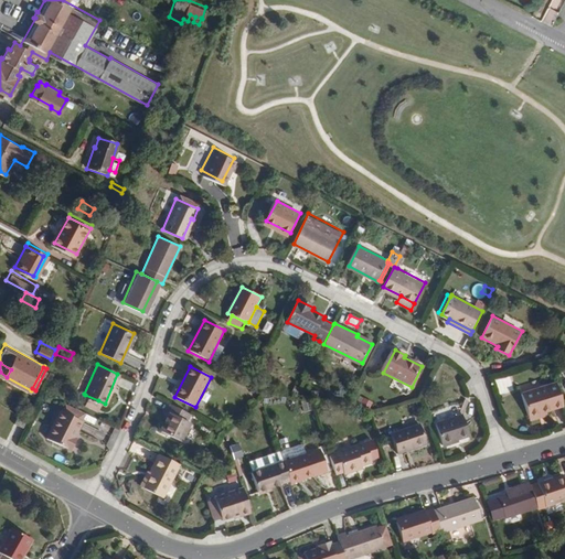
[(564,405),(557,384),(523,395),(529,416),(547,410),(564,405)]
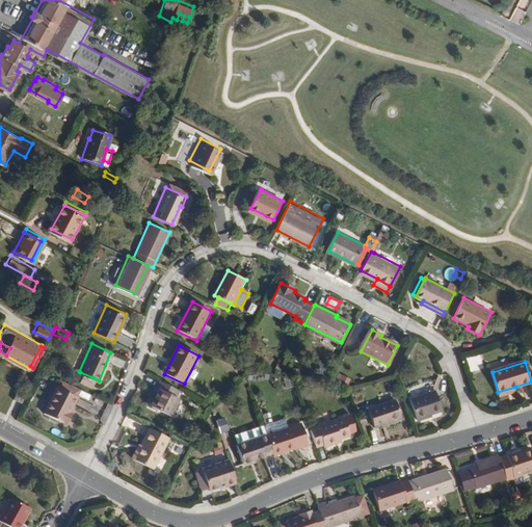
[(92,377),(80,372),(77,378),(89,385),(92,377)]
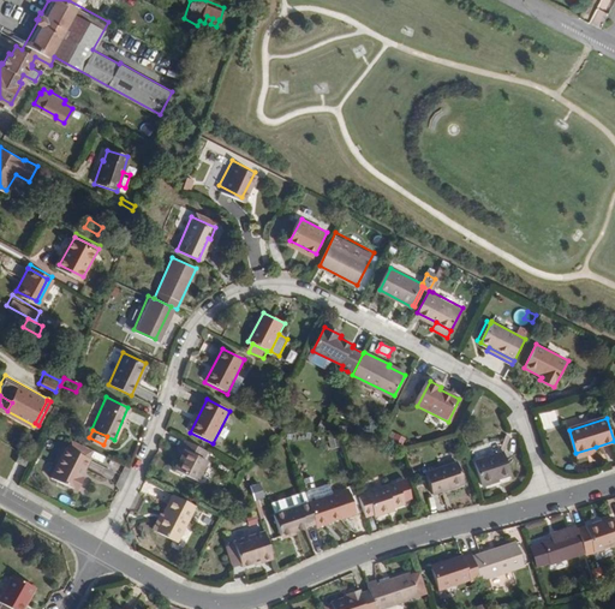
[(399,433),(394,440),(404,445),(407,437),(399,433)]
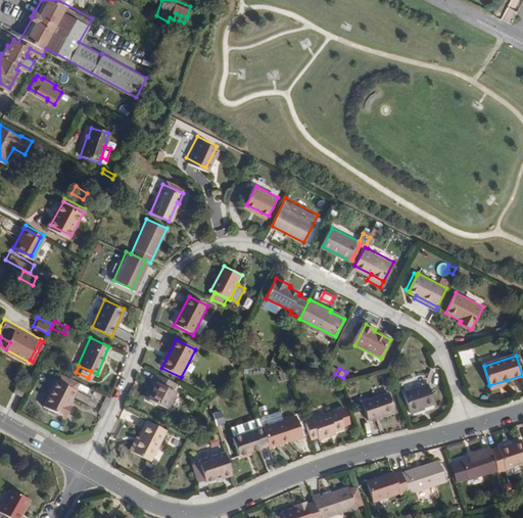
[(72,388),(76,380),(57,372),(53,380),(72,388)]
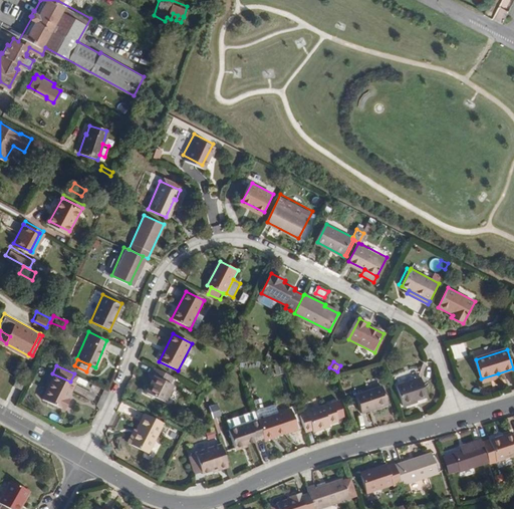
[(166,403),(173,388),(171,387),(175,379),(155,368),(148,383),(150,385),(146,393),(166,403)]
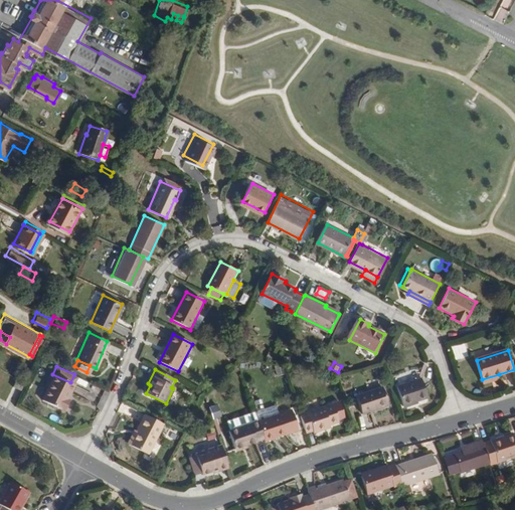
[(65,397),(71,382),(70,382),(52,374),(41,400),(63,410),(68,398),(65,397)]
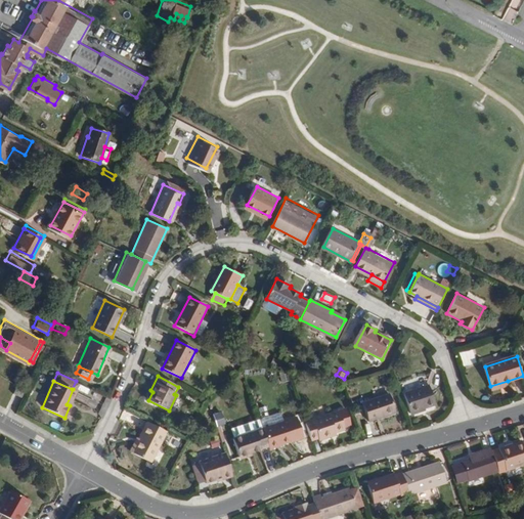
[(509,385),(508,381),(490,386),(492,390),(509,385)]
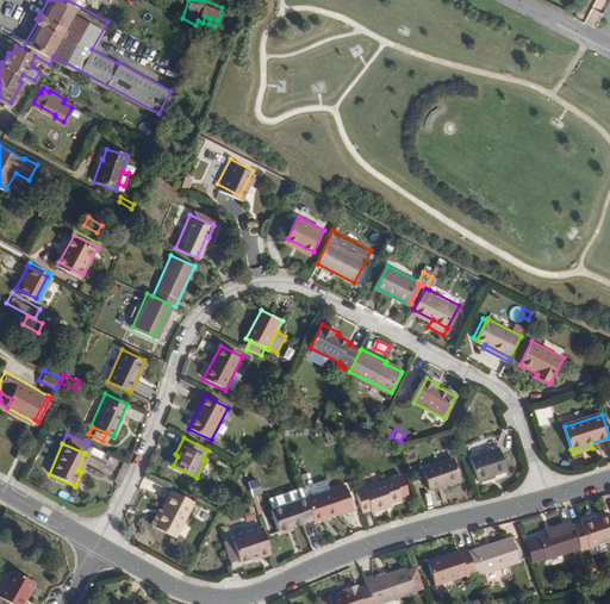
[(508,467),(499,444),(471,454),(479,478),(508,467)]
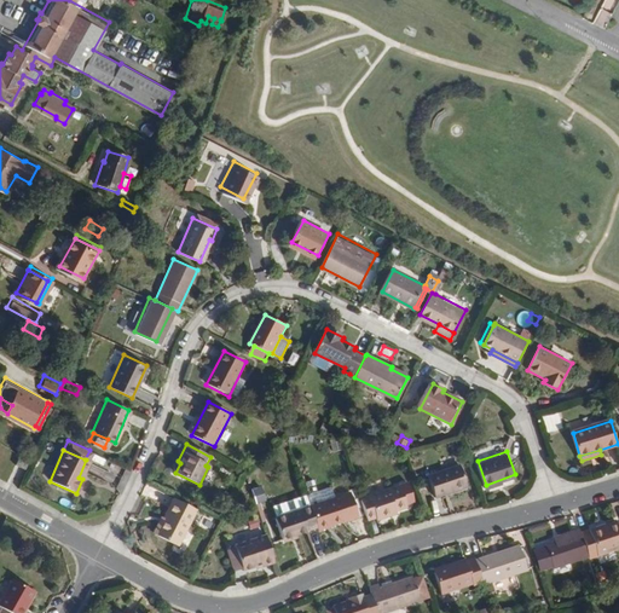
[(468,490),(461,467),(429,476),(437,499),(468,490)]
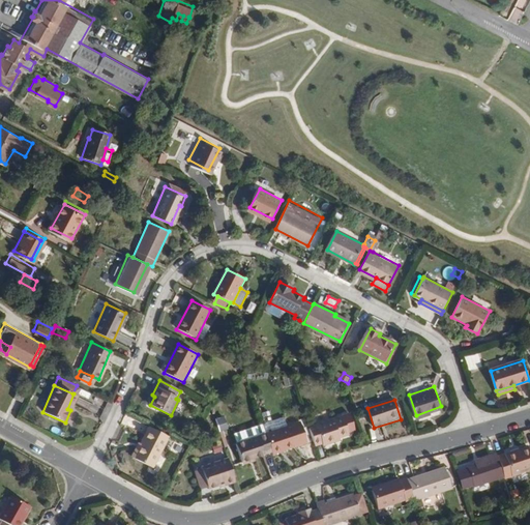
[(351,436),(346,417),(311,429),(316,447),(351,436)]
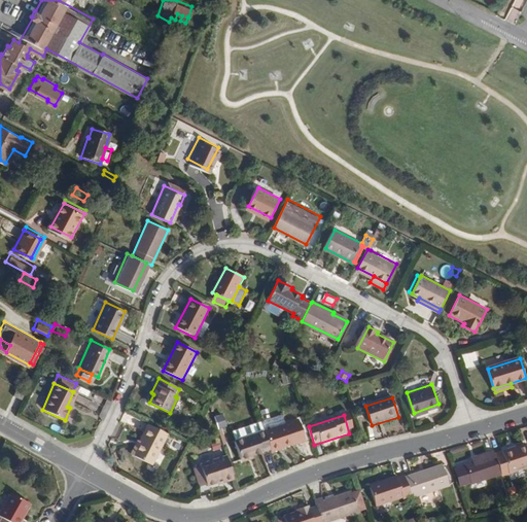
[(303,438),(296,419),(275,427),(281,445),(303,438)]
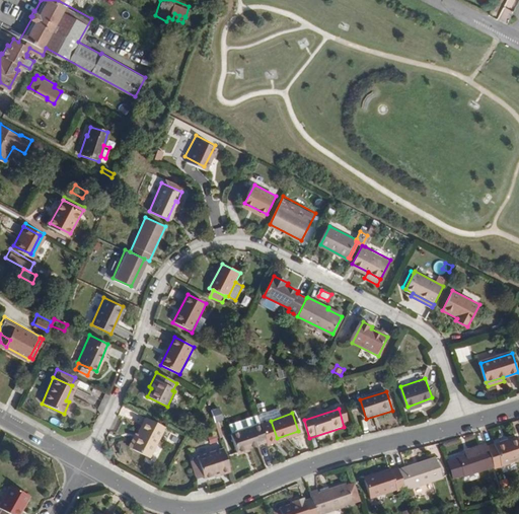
[(150,459),(165,429),(148,420),(132,450),(150,459)]
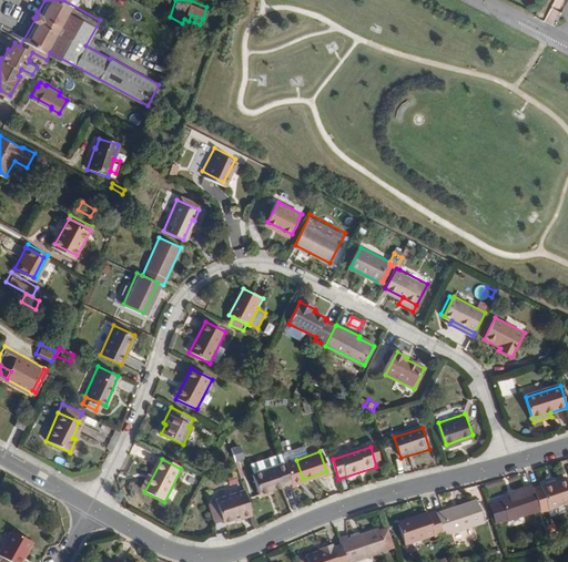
[(241,461),(233,462),(240,479),(246,478),(241,461)]
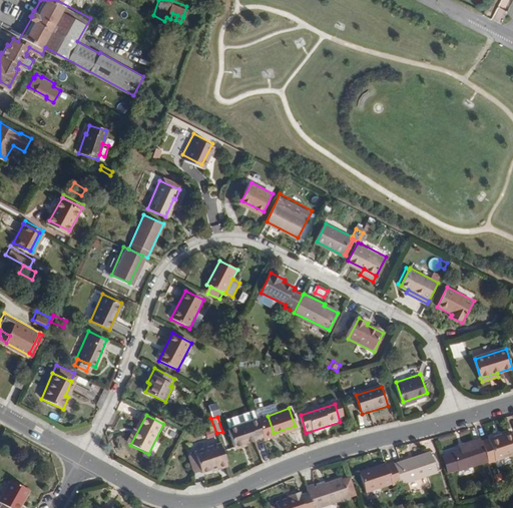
[(234,447),(265,436),(259,420),(228,430),(234,447)]
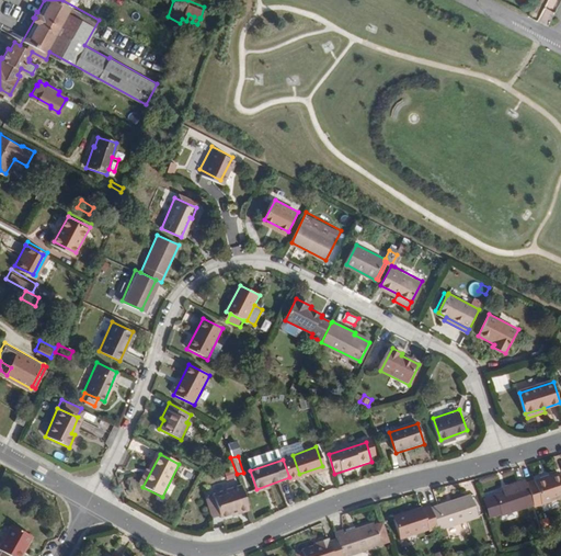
[(229,480),(237,477),(235,469),(226,472),(229,480)]
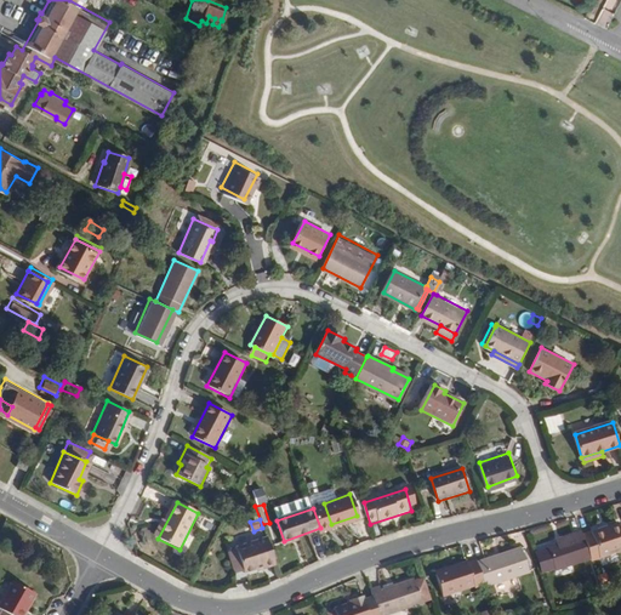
[(620,530),(620,527),(586,537),(584,533),(567,539),(569,544),(550,550),(557,571),(593,561),(594,562),(620,552),(620,530)]
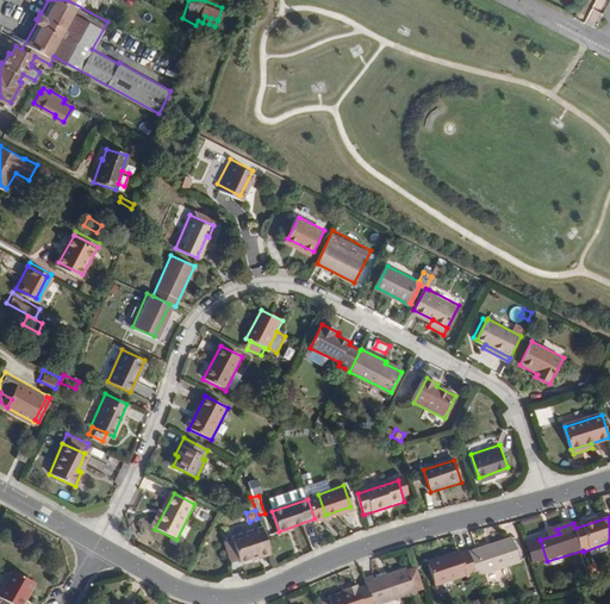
[(272,554),(262,527),(231,537),(232,540),(240,561),(259,555),(260,558),(272,554)]
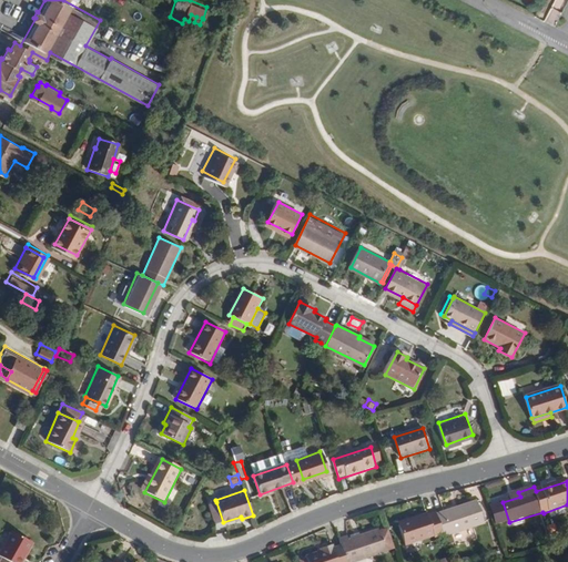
[(445,535),(445,533),(483,521),(475,499),(429,513),(429,511),(398,521),(406,545),(436,535),(436,538),(445,535)]
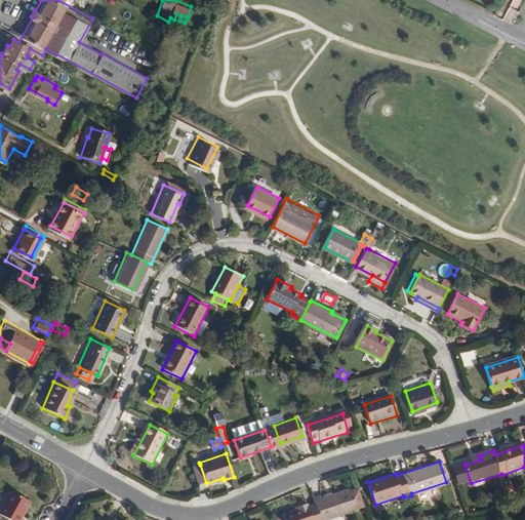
[(206,483),(200,465),(193,467),(200,486),(206,483)]
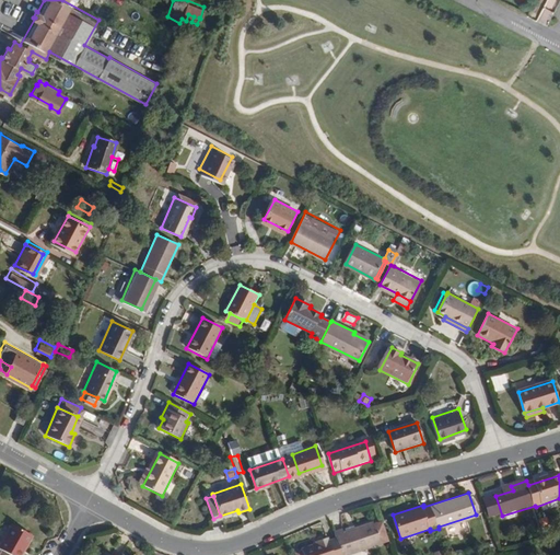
[(502,516),(496,496),(487,499),(493,519),(502,516)]
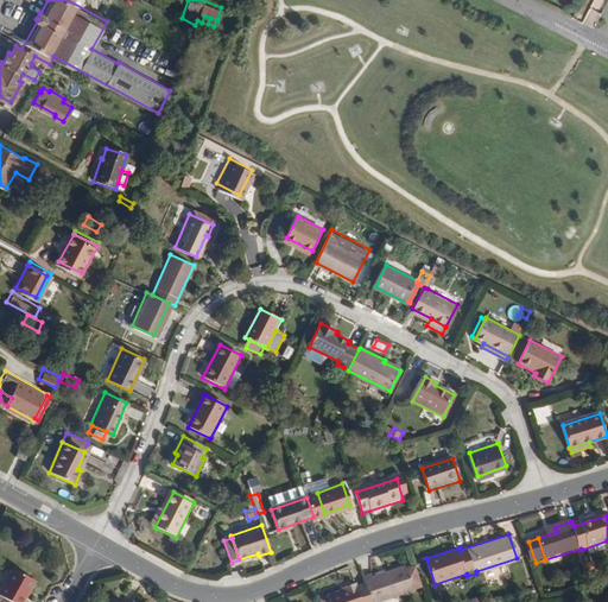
[(13,601),(19,601),(33,576),(12,564),(0,585),(0,594),(0,595),(13,601)]
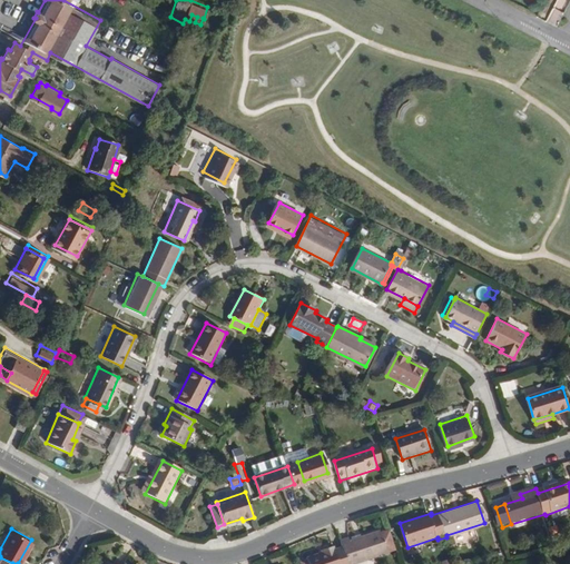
[(387,531),(382,532),(382,531),(352,541),(351,537),(342,541),(343,546),(334,550),(333,546),(321,550),(322,553),(307,557),(310,563),(361,563),(390,555),(389,552),(394,550),(387,531)]
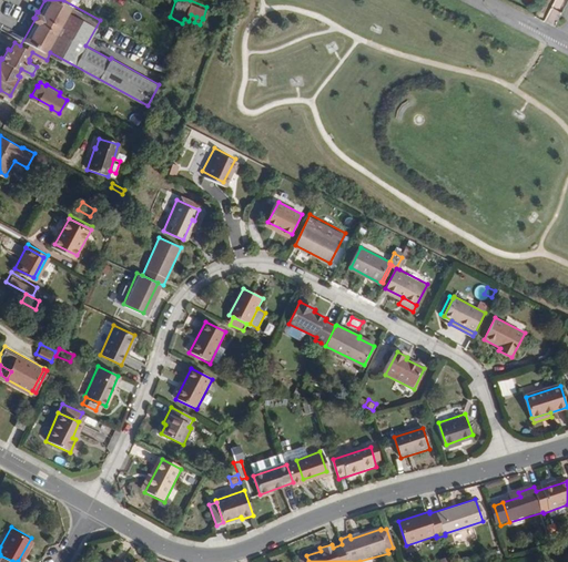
[(500,551),(493,553),(496,561),(504,559),(500,551)]
